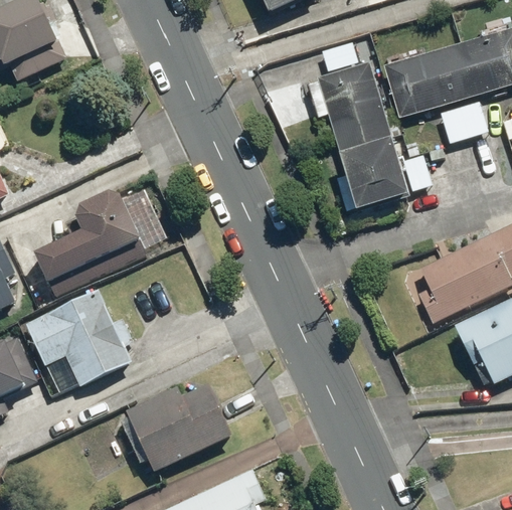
[(21,0),(0,10),(0,70),(57,43),(36,0),(21,0)]
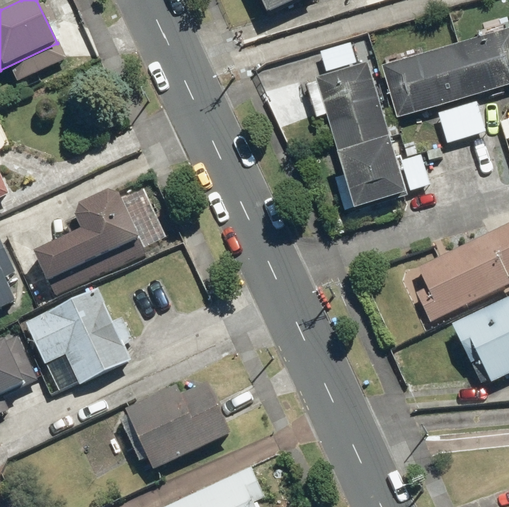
[(262,0),(268,13),(296,0),(262,0)]
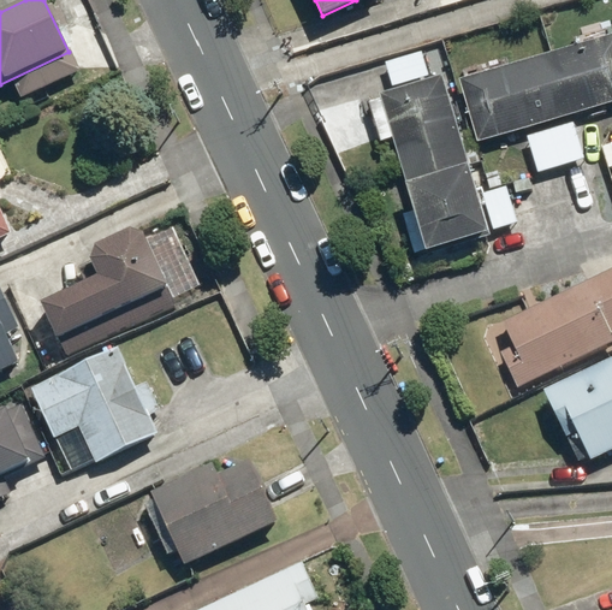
[(611,33),(458,77),(476,141),(523,128),(535,171),(583,157),(571,113),(611,101),(611,33)]
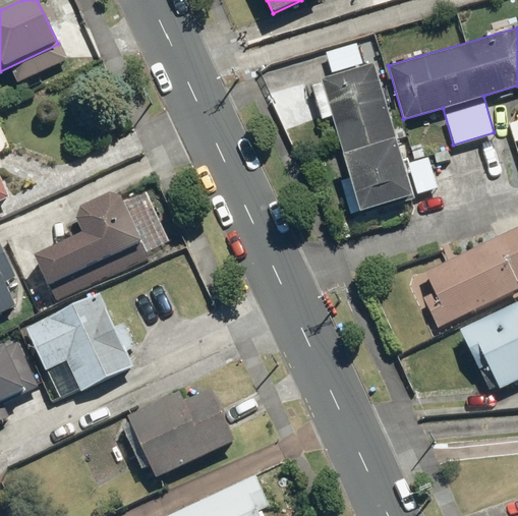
[(373,62),(321,77),(323,81),(311,84),(322,118),(332,115),(349,175),(339,178),(349,212),(359,209),(360,214),(414,198),(373,62)]
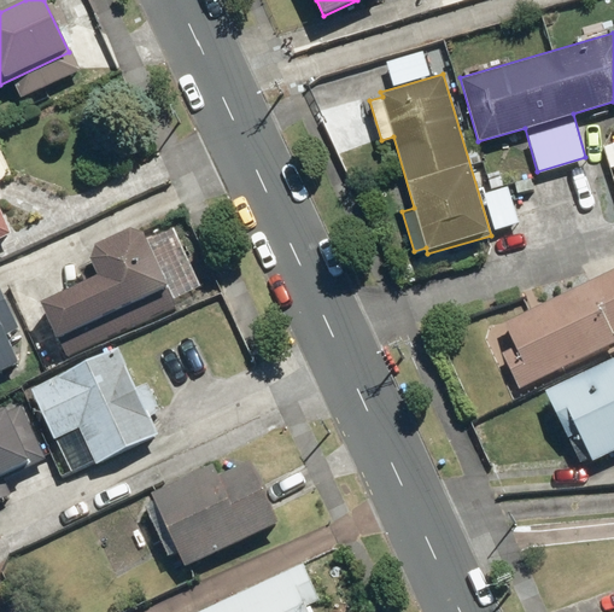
[(0,238),(11,233),(0,209),(0,238)]
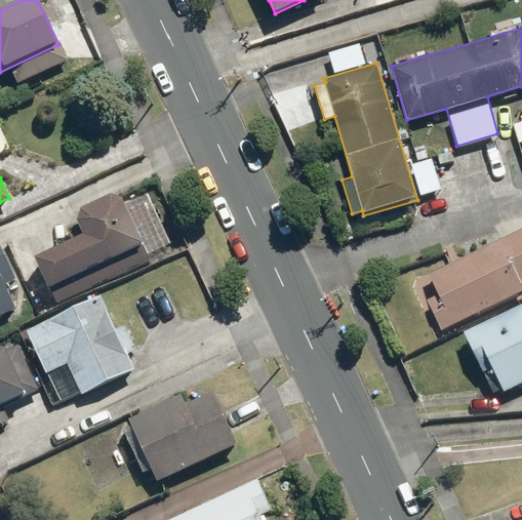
[(84,237),(35,258),(47,287),(143,245),(146,252),(169,242),(148,193),(124,203),(123,200),(111,197),(81,210),(78,222),(84,237)]
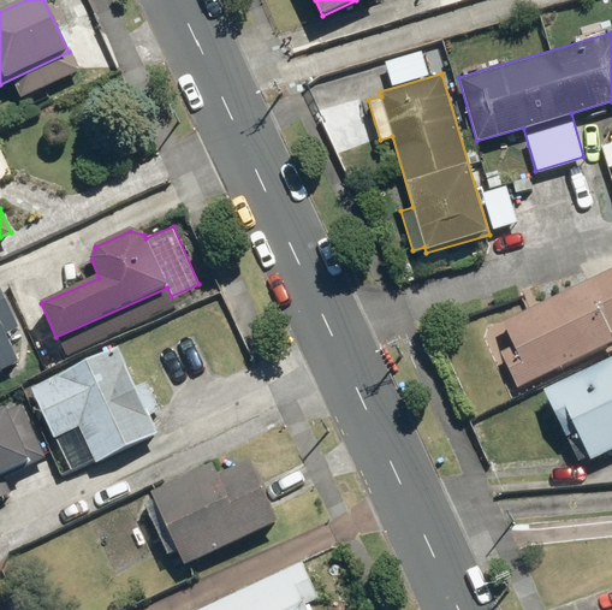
[(611,267),(501,320),(514,344),(500,351),(516,385),(611,339),(611,338),(610,332),(611,331),(611,267)]
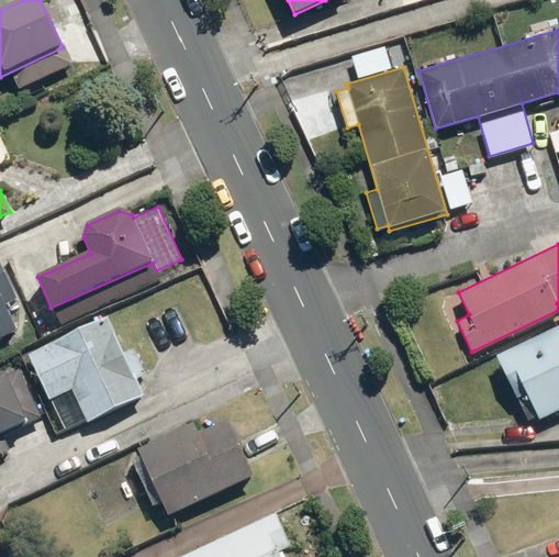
[(0,337),(17,331),(6,308),(17,302),(0,268),(0,337)]
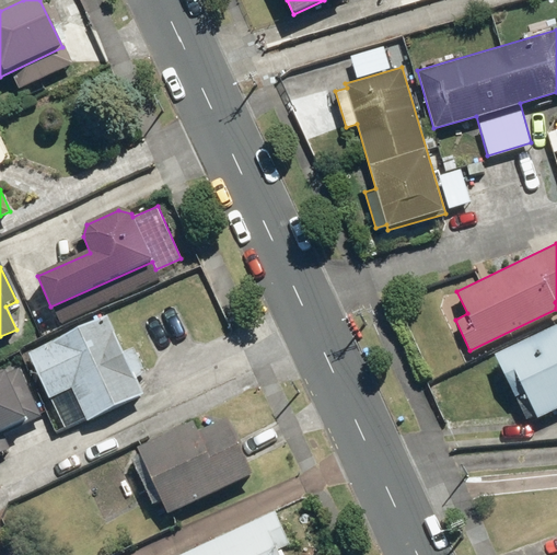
[(124,350),(107,316),(27,355),(64,428),(85,417),(88,421),(144,394),(136,378),(144,373),(131,347),(124,350)]
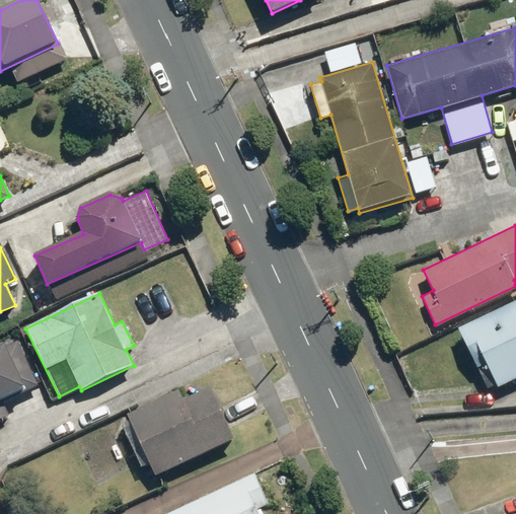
[(515,301),(458,329),(470,355),(478,351),(497,387),(515,378),(515,301)]
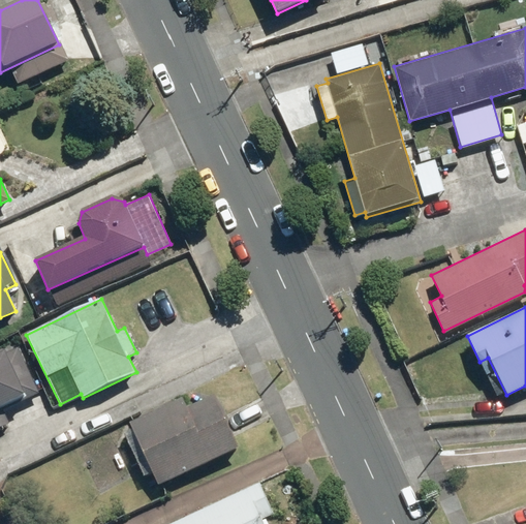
[(0,430),(2,429),(0,425),(0,409),(37,393),(17,347),(0,355),(0,430)]
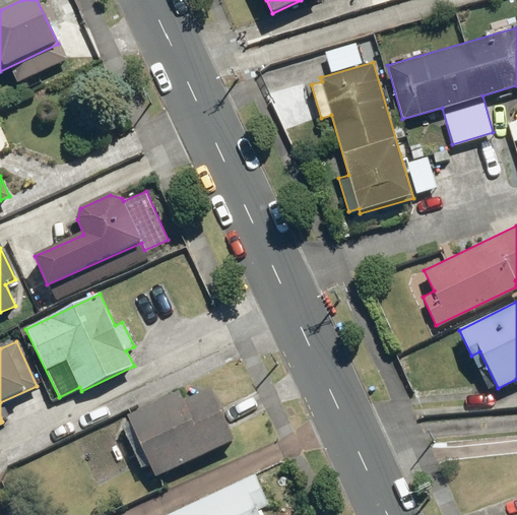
[(235,441),(211,389),(183,401),(178,391),(126,414),(128,420),(121,423),(141,467),(148,464),(153,476),(235,441)]
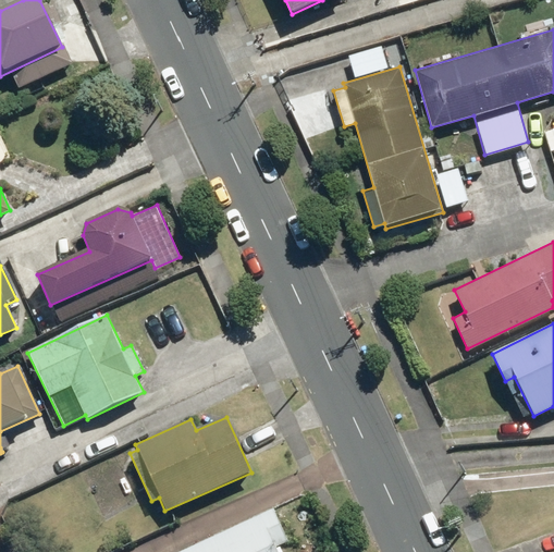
[(272,510),(176,551),(278,551),(277,547),(287,542),(272,510)]
